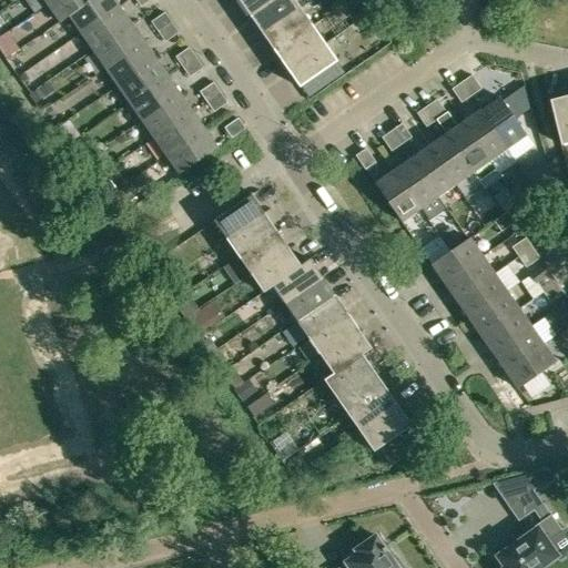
[(53,0),(48,4),(60,21),(91,0),(53,0)]
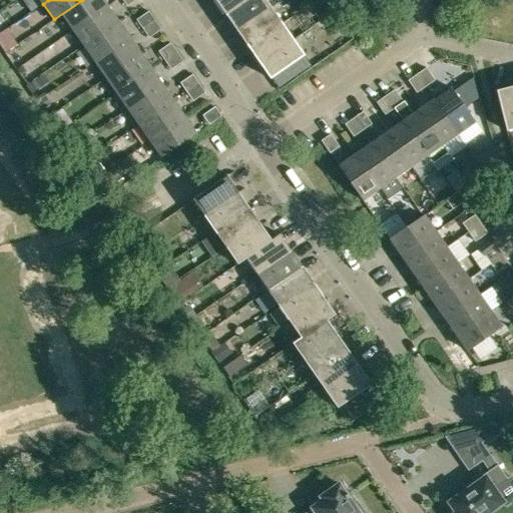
[(108,6),(104,0),(82,0),(54,19),(55,20),(63,15),(73,30),(108,6)]
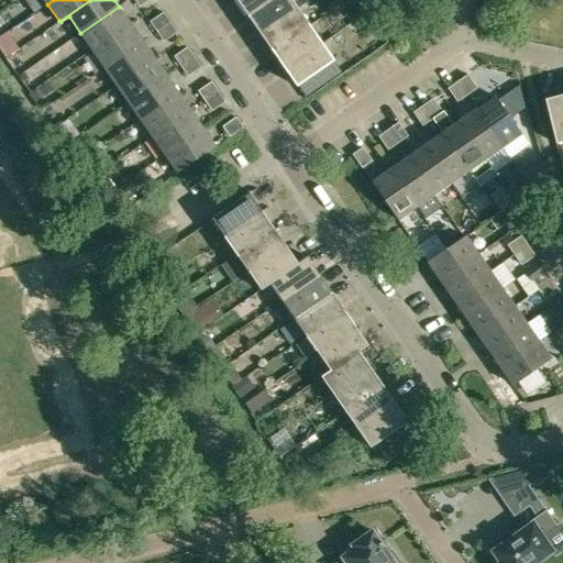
[(274,0),(236,0),(250,18),(274,0)]
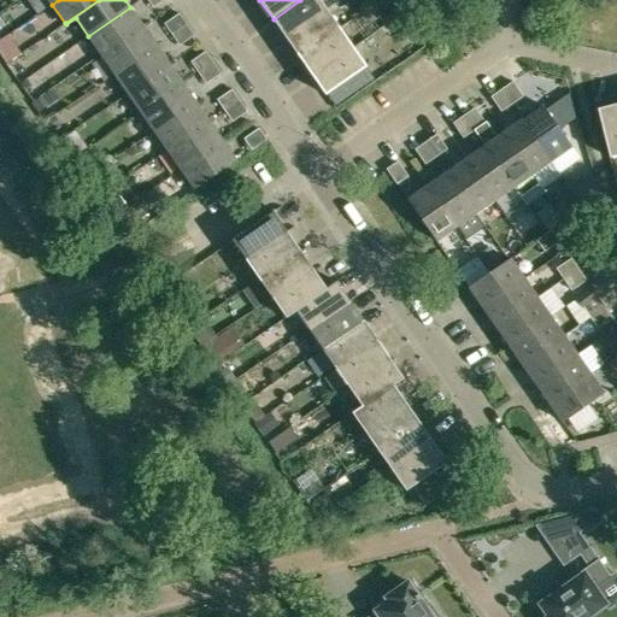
[(321,0),(300,0),(274,19),(286,37),(328,9),(321,0)]
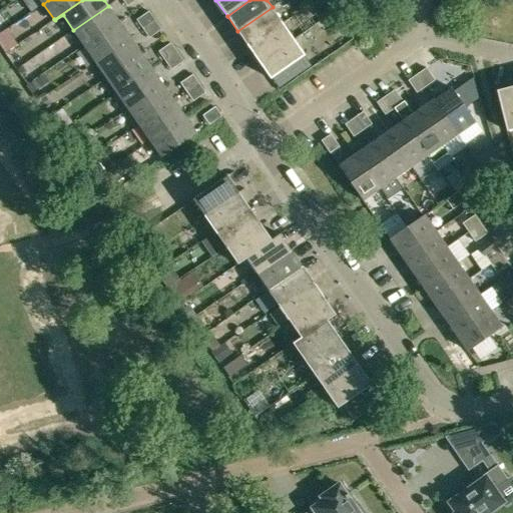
[(119,22),(108,6),(73,30),(85,46),(119,22)]
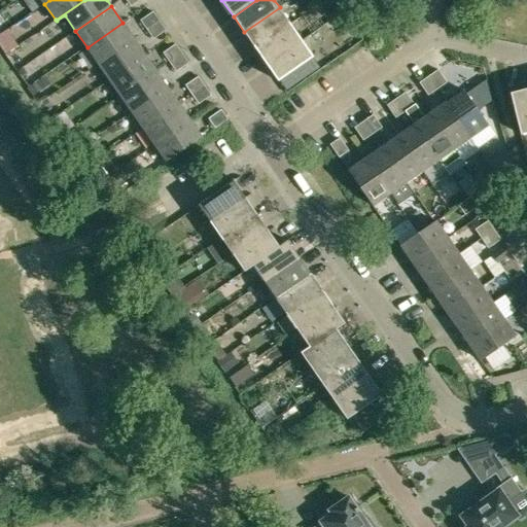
[(291,24),(280,7),(244,32),(255,48),(291,24)]
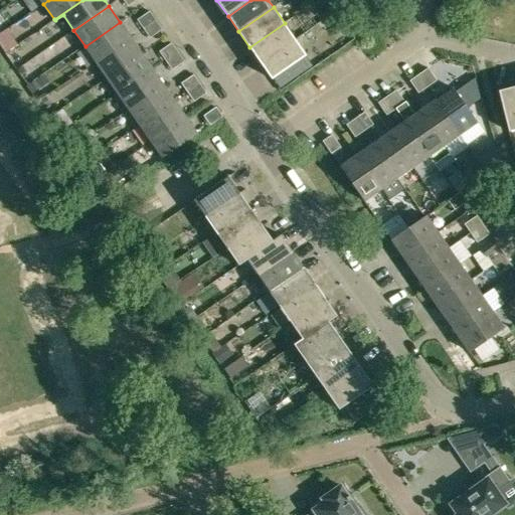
[(144,29),(156,20),(149,11),(137,20),(144,29)]
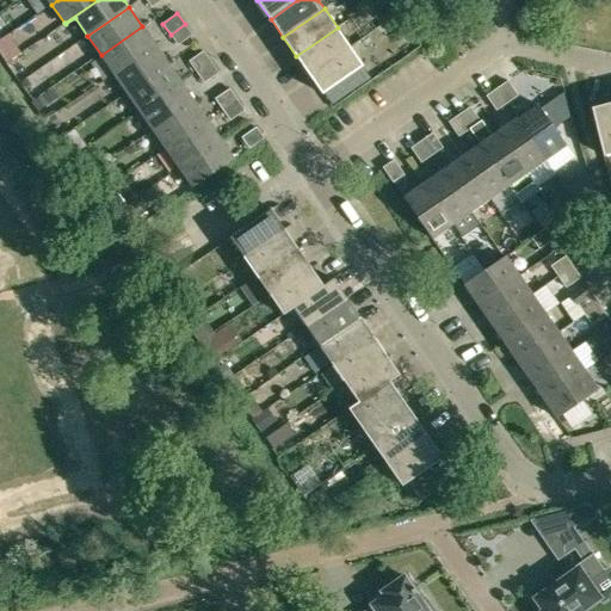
[(185,24),(171,35),(178,45),(192,35),(185,24)]
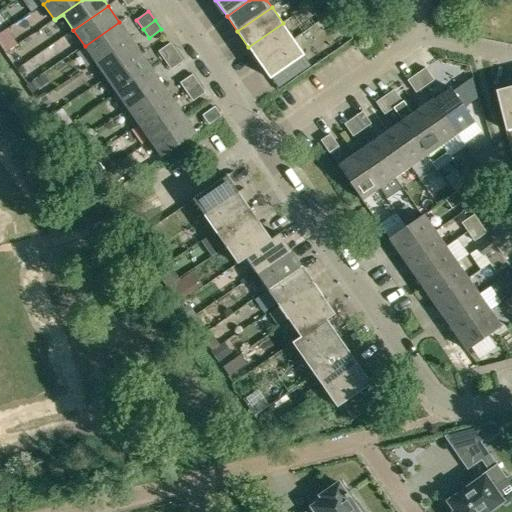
[(130,37),(119,22),(85,46),(96,62),(130,37)]
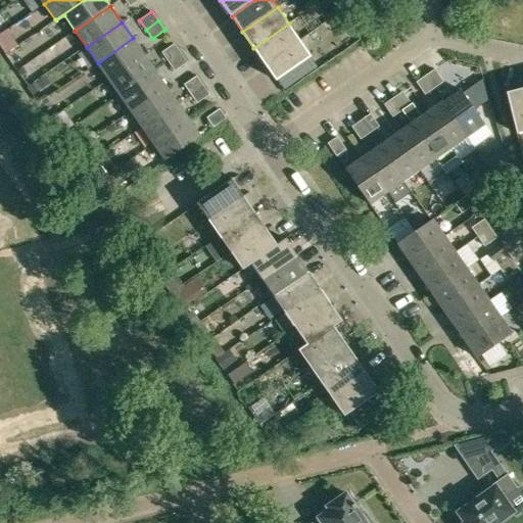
[(253,48),(265,63),(299,39),(289,24),(253,48)]
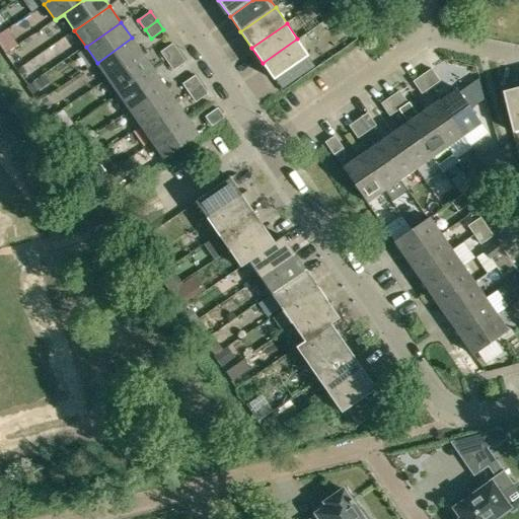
[(0,33),(0,46),(5,54),(17,46),(7,29),(0,33)]
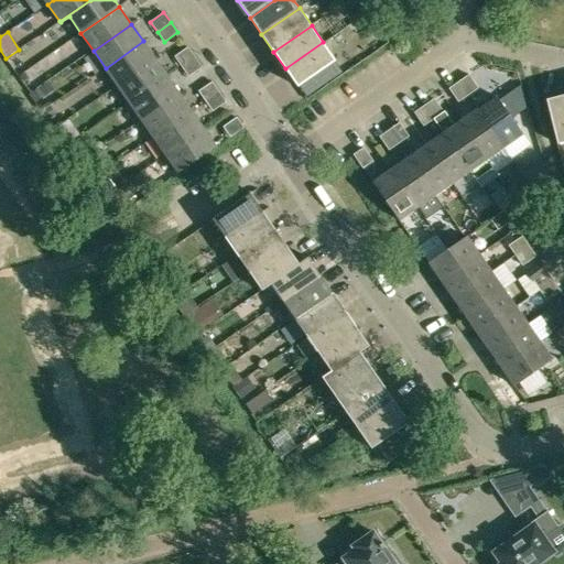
[(106,68),(118,86),(155,58),(143,41),(106,68)]
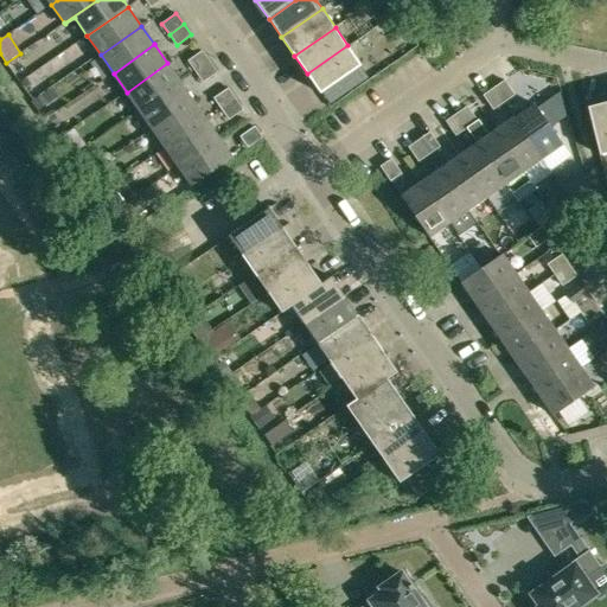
[(362,65),(347,45),(307,74),(321,94),(362,65)]
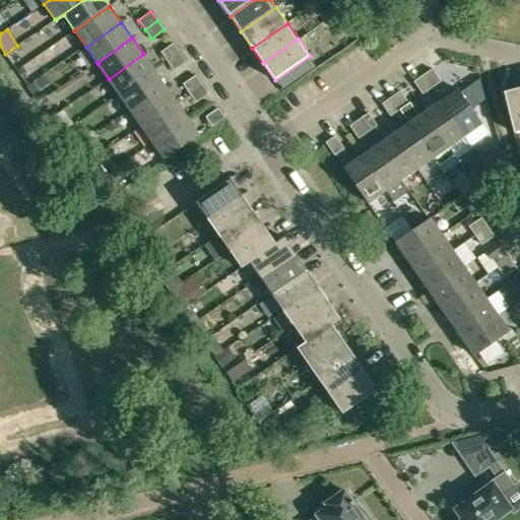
[(160,52),(167,61),(180,53),(173,44),(160,52)]
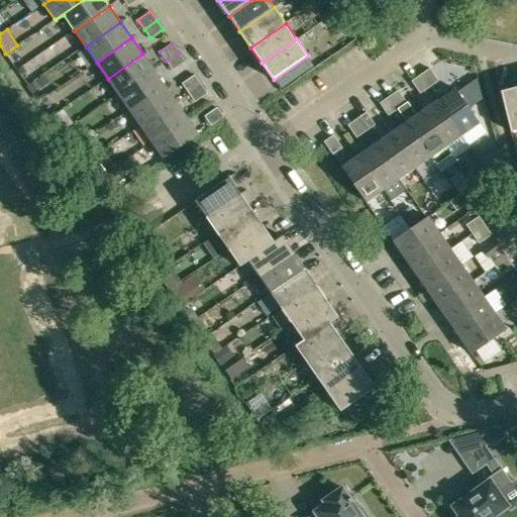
[(185,62),(179,53),(166,61),(173,70),(185,62)]
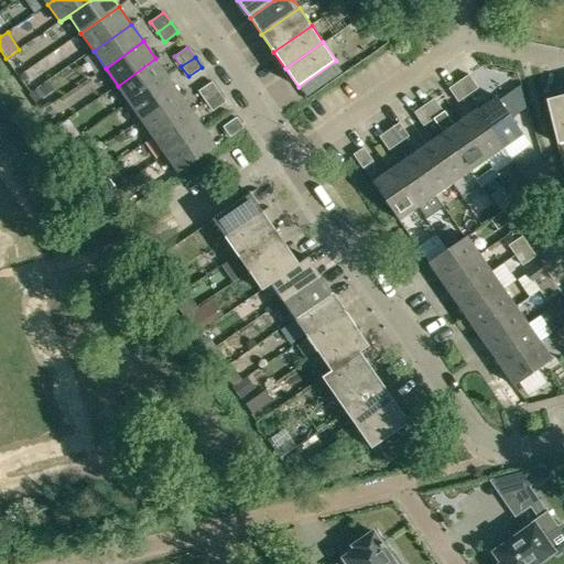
[(167,76),(155,58),(118,86),(130,102),(167,76)]
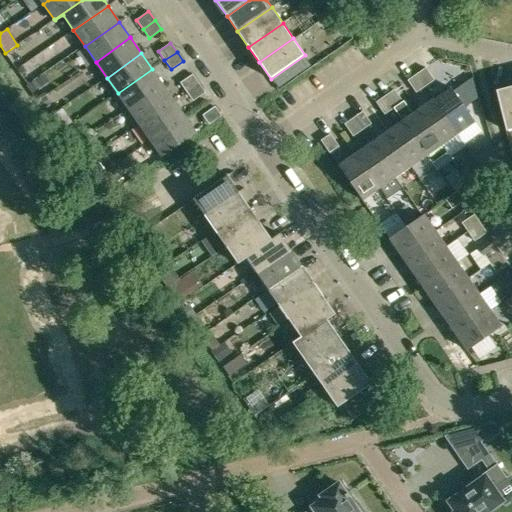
[(304,57),(288,68),(294,77),(310,66),(304,57)]
